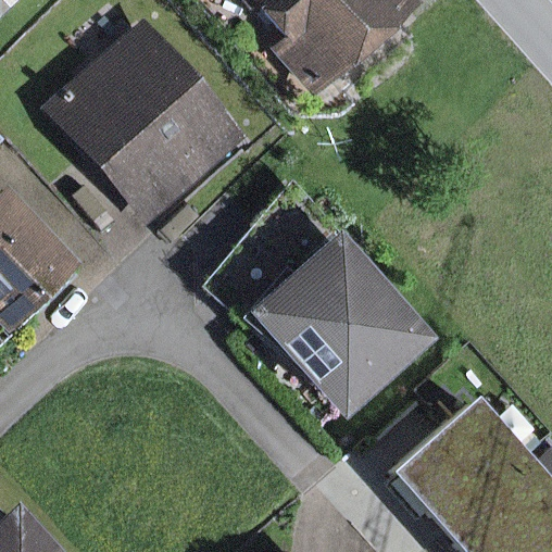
[(0,20),(21,0),(0,0),(0,20)]
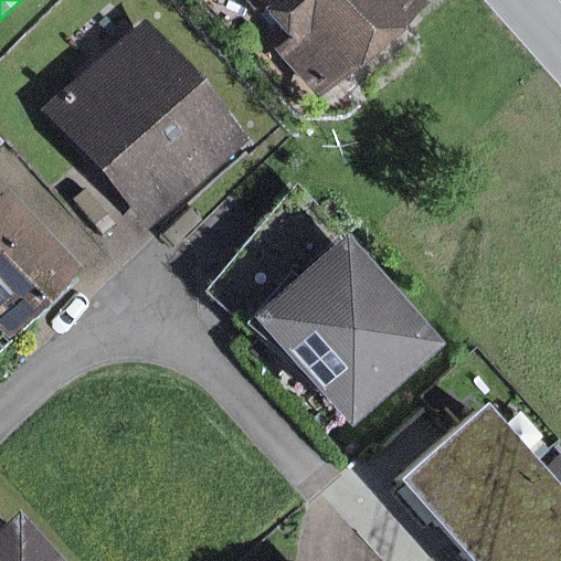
[(421,10),(412,0),(232,0),(314,98),(421,10)]
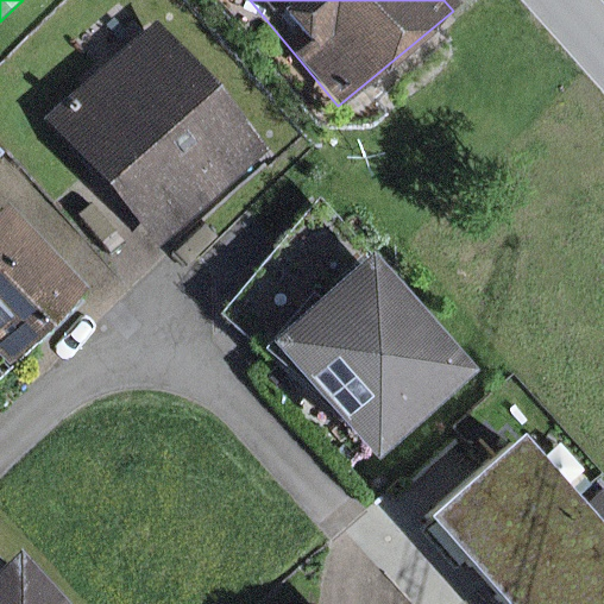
[(280,148),(163,13),(48,112),(164,247),(280,148)]
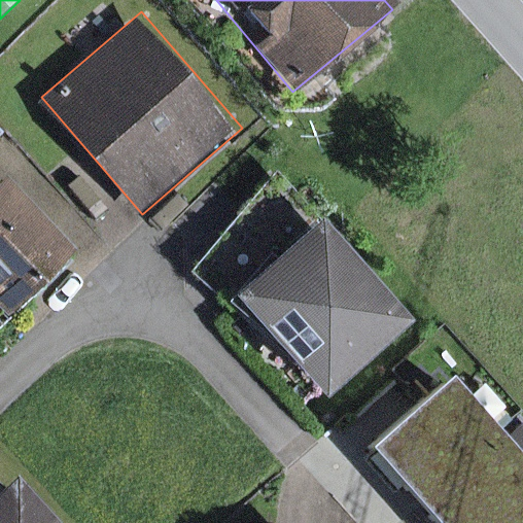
[(0,305),(12,294),(23,305),(83,249),(14,174),(0,186),(0,305)]
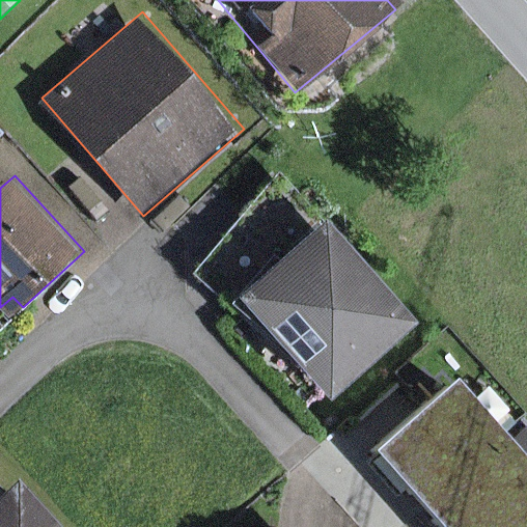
[(240,300),(332,400),(419,322),(327,220),(240,300)]
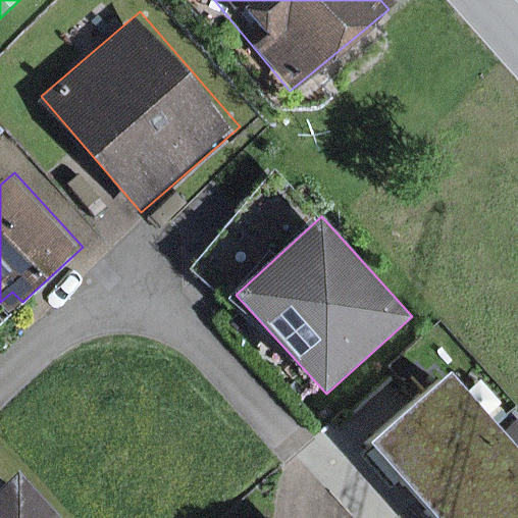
[(428,503),(508,433),(455,375),(376,446),(428,503)]
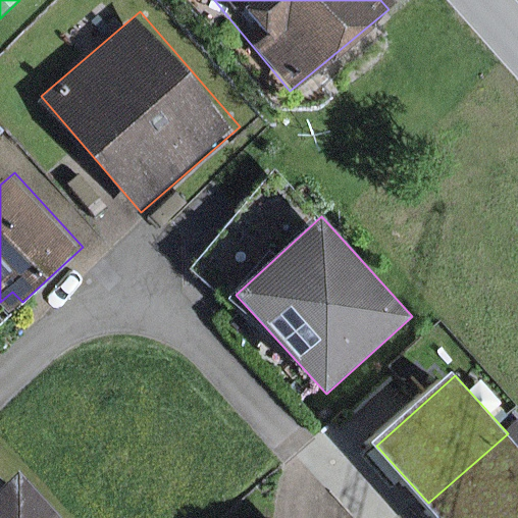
[(517,517),(517,445),(508,433),(428,503),(442,517),(517,517)]
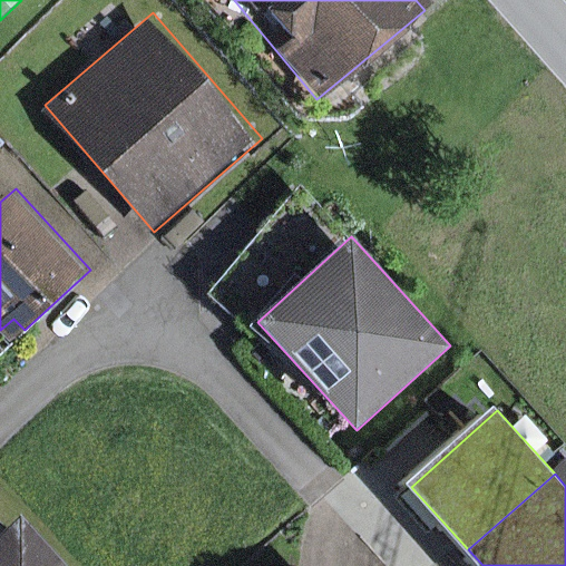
[(59,565),(23,525),(0,545),(0,565),(59,565)]
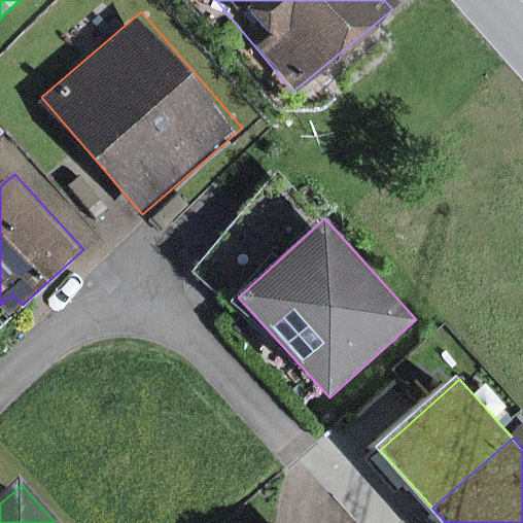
[(320,522),(311,512),(298,522),(320,522)]
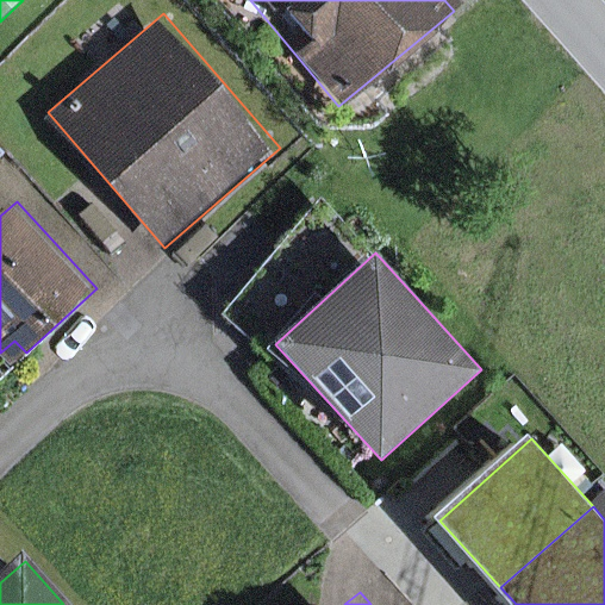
All buildings are outlined.
